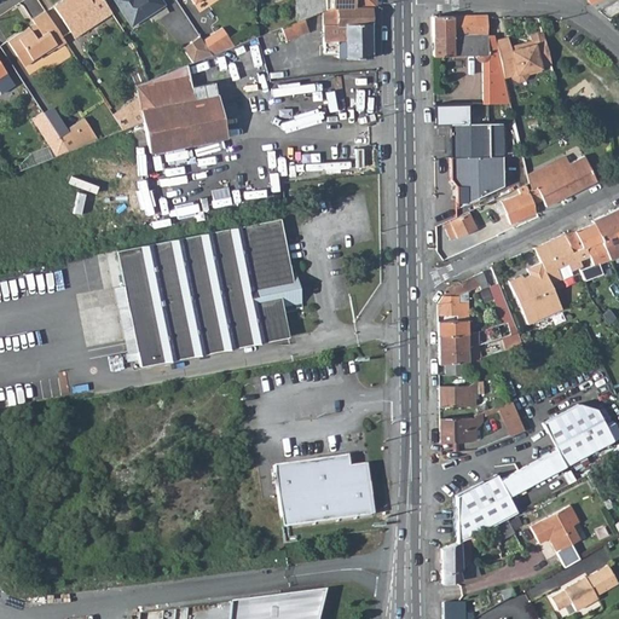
[(69,33),(92,17),(96,23),(110,13),(100,0),(61,0),(51,6),(69,33)]
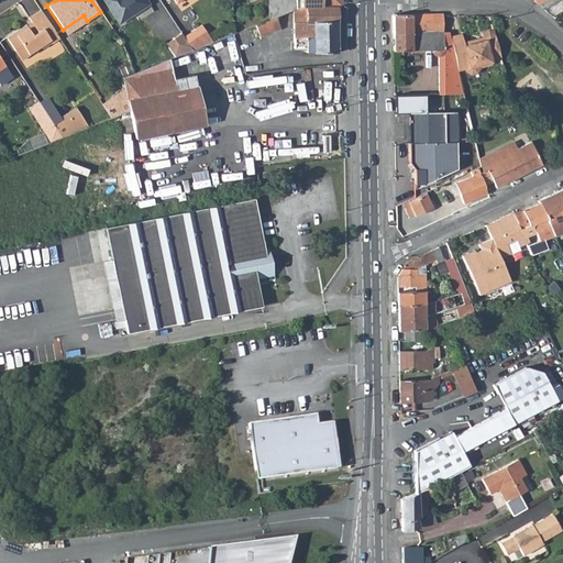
[(105,0),(120,25),(150,6),(146,0),(105,0)]
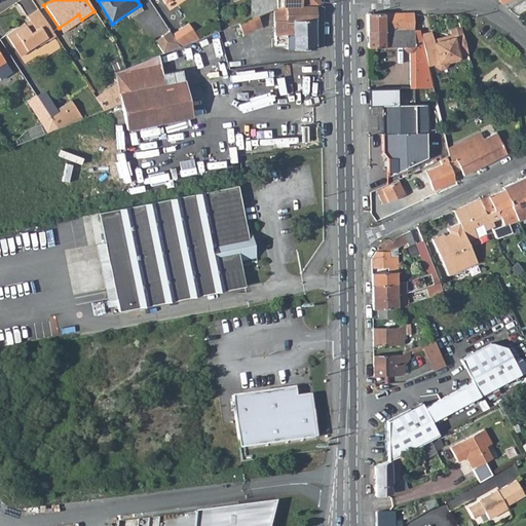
[(274,0),(250,0),(252,17),(257,15),(273,8),(275,8),(274,0)]
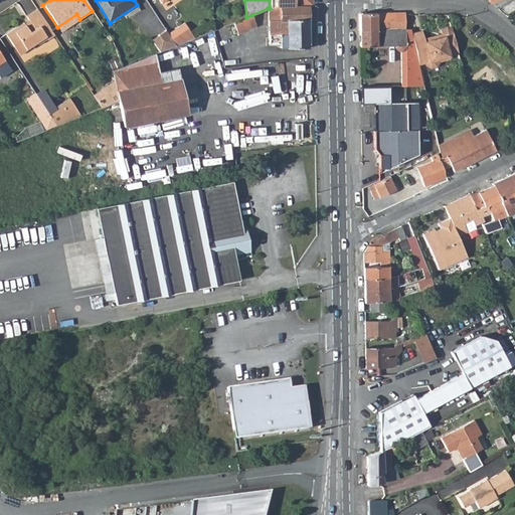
[(288,48),(309,47),(307,5),(288,5),(283,5),(277,5),(270,8),(268,8),(269,43),(277,43),(277,46),(281,46),(281,47),(288,47),(288,48)]
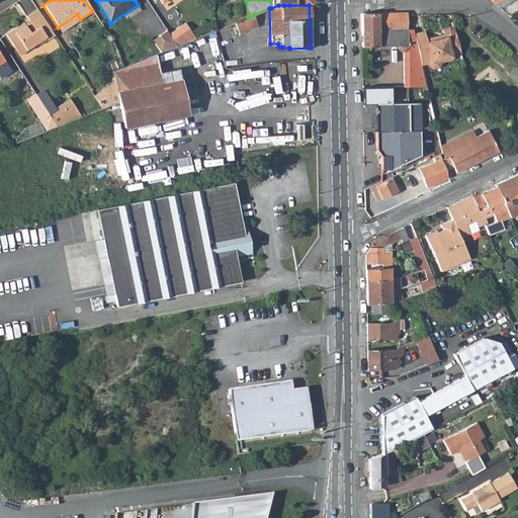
[(241,7),(231,11),(236,22),(245,18),(241,7)]
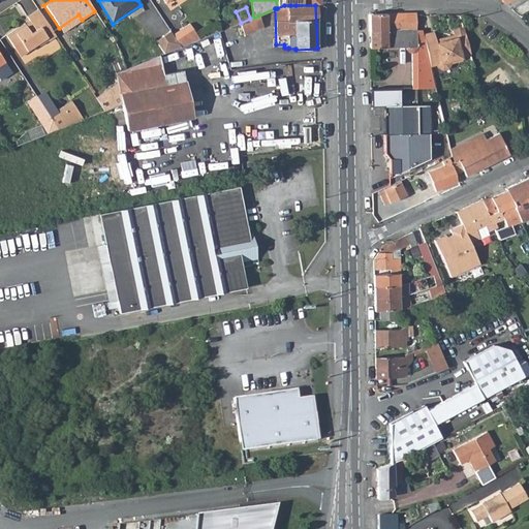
[(31,23),(26,26),(25,24),(6,35),(14,48),(22,42),(28,52),(38,45),(39,47),(49,40),(49,41),(56,36),(38,9),(27,17),(31,23)]
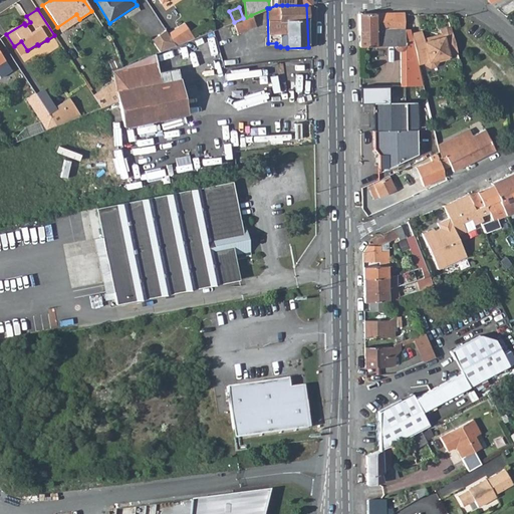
[(359,29),(386,29),(386,34),(395,34),(395,29),(405,28),(404,13),(359,14),(359,29)]
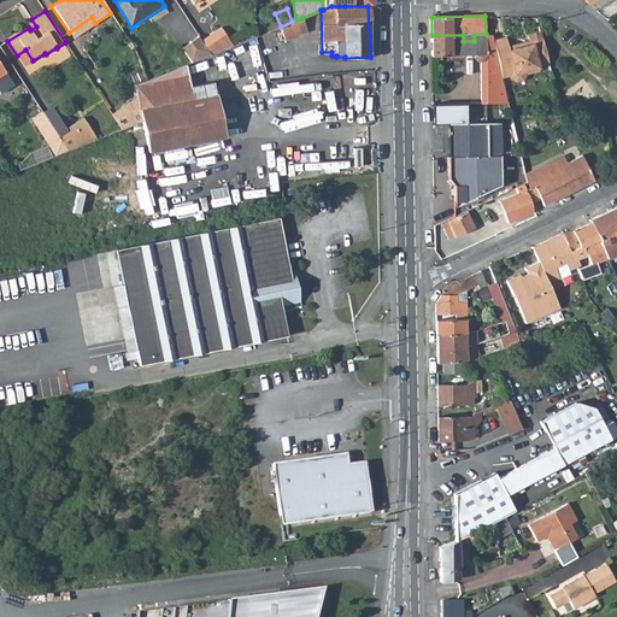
[(95,23),(92,17),(69,33),(72,37),(95,23)]
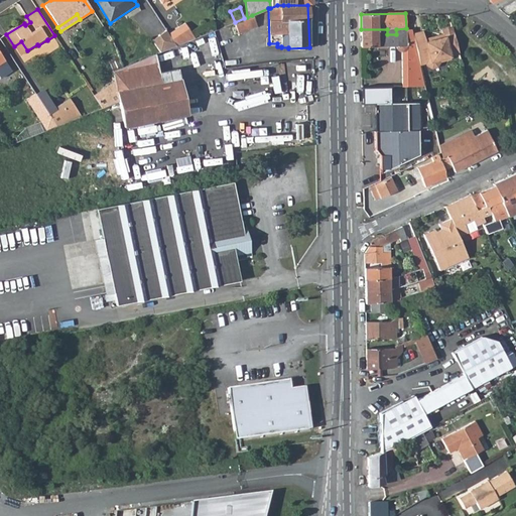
[(247,17),(244,18),(235,22),(239,33),(257,26),(252,15),(247,17)]
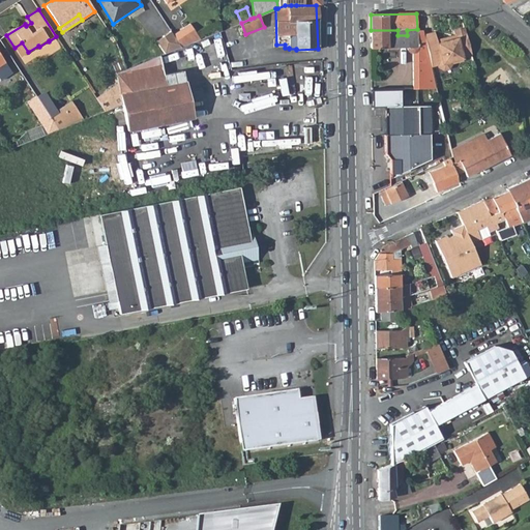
[(172,33),(181,47),(200,38),(188,22),(172,33)]
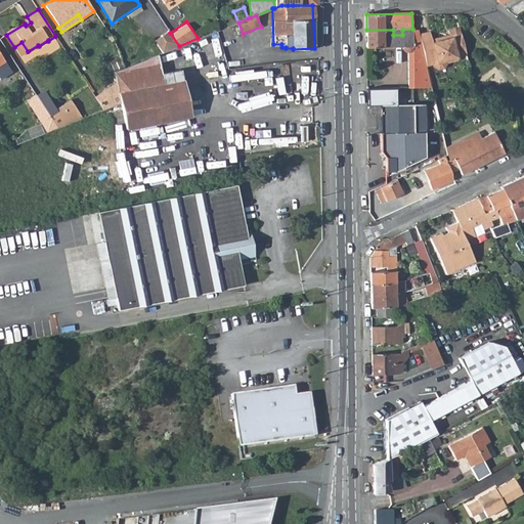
[(417,32),(423,55),(430,54),(431,61),(432,64),(437,68),(442,67),(445,61),(444,58),(455,56),(455,54),(465,52),(461,36),(459,26),(446,29),(447,33),(448,36),(443,37),(442,34),(429,37),(428,30),(417,32)]
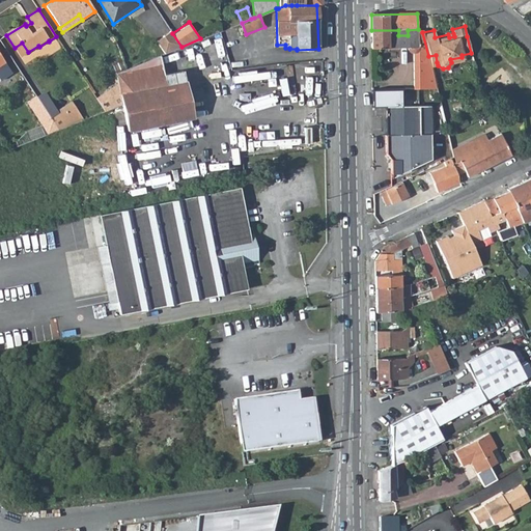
[(432,83),(435,82),(430,63),(428,56),(422,32),(421,28),(418,29),(408,30),(408,35),(398,35),(398,30),(371,30),(371,48),(374,48),(398,47),(398,45),(406,44),(407,46),(407,48),(408,49),(409,50),(411,51),(412,51),(413,52),(414,88),(434,86),(432,83)]
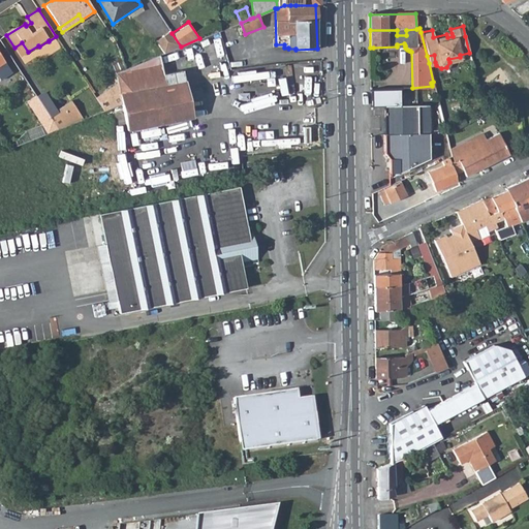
[(172,33),(172,32),(156,41),(163,53),(181,47),(172,33)]
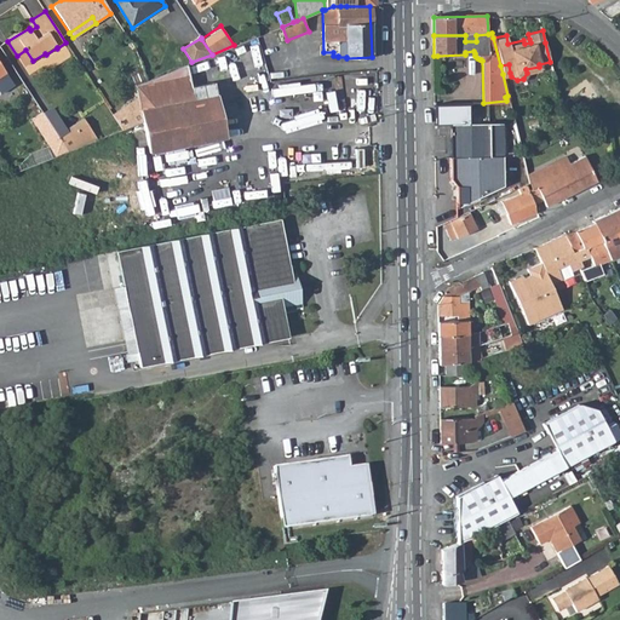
[(17,56),(23,67),(33,61),(26,50),(17,56)]
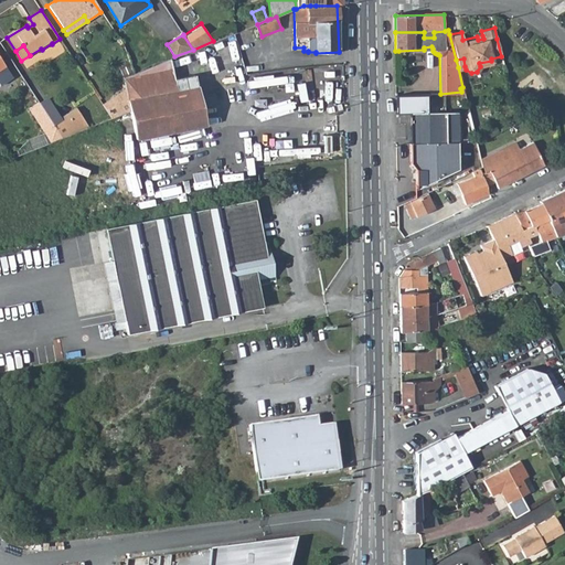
[(126,88),(130,110),(137,139),(205,125),(194,74),(174,77),(171,59),(169,59),(124,77),(126,88)]
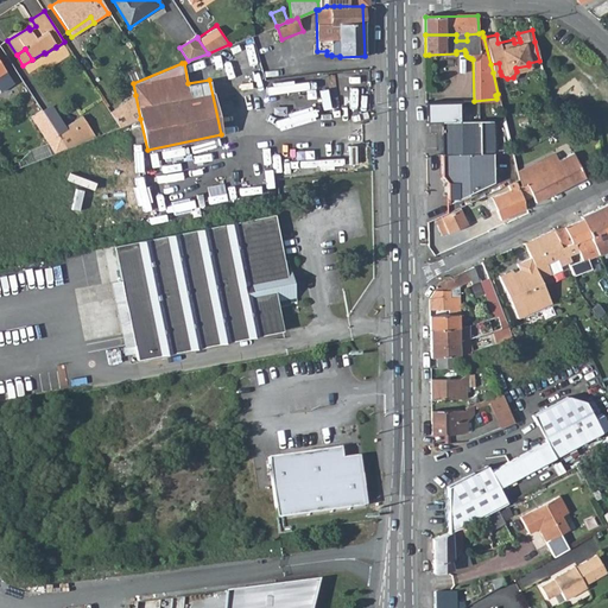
[(491,64),(493,73),(500,71),(499,63),(491,64)]
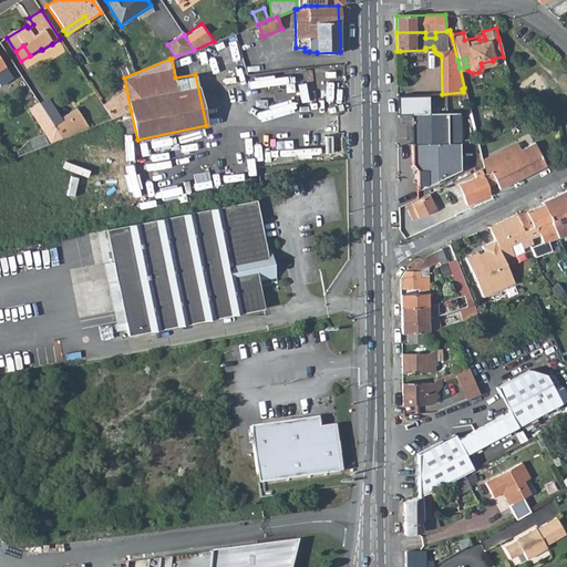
[(131,111),(126,89),(103,104),(113,117),(131,111)]
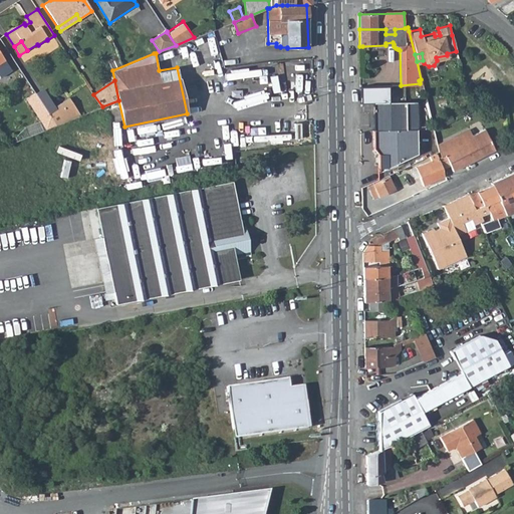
[(56,104),(44,86),(36,92),(48,110),(56,104)]
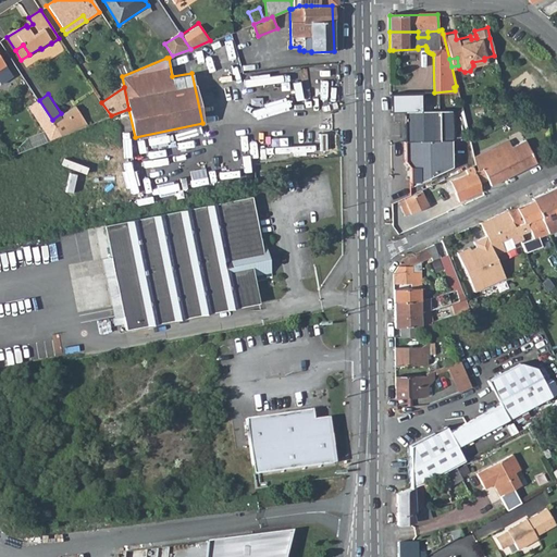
[(421,94),(390,96),(391,109),(404,110),(404,158),(409,164),(410,185),(452,165),(450,110),(421,109),(421,94)]
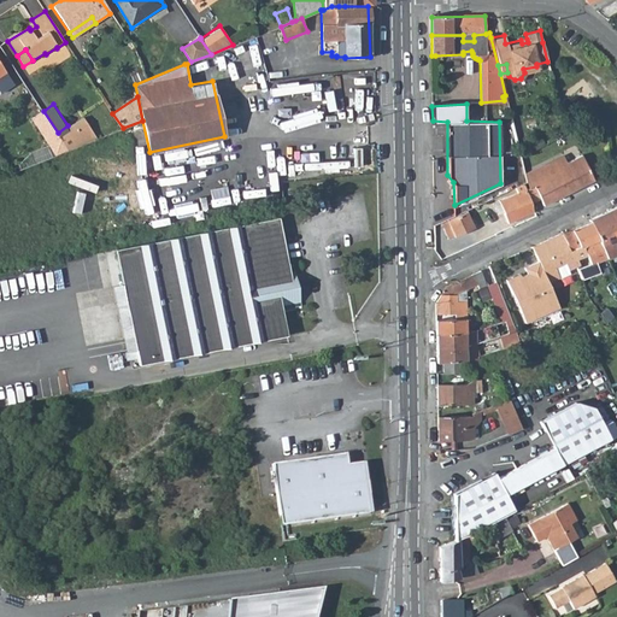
[(59,135),(43,111),(33,117),(57,154),(69,150),(59,135)]
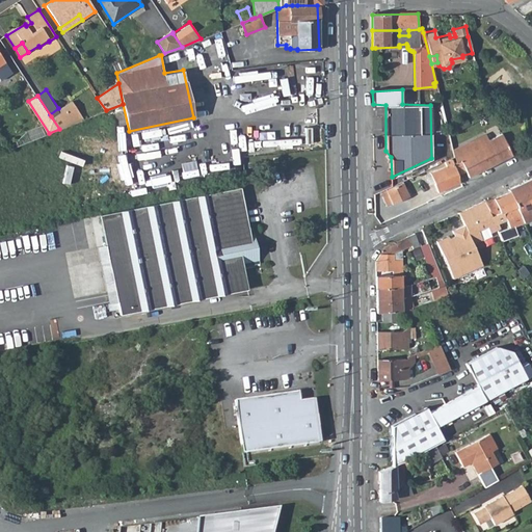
[(50,114),(59,129),(83,120),(71,101),(58,108),(50,114)]
